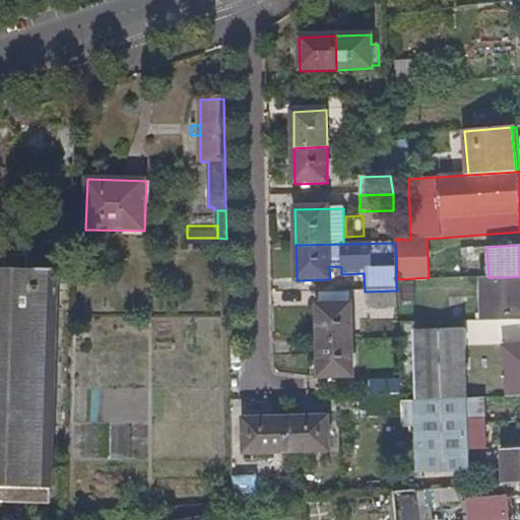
[(8,266),(29,267),(29,255),(8,255),(8,266)]
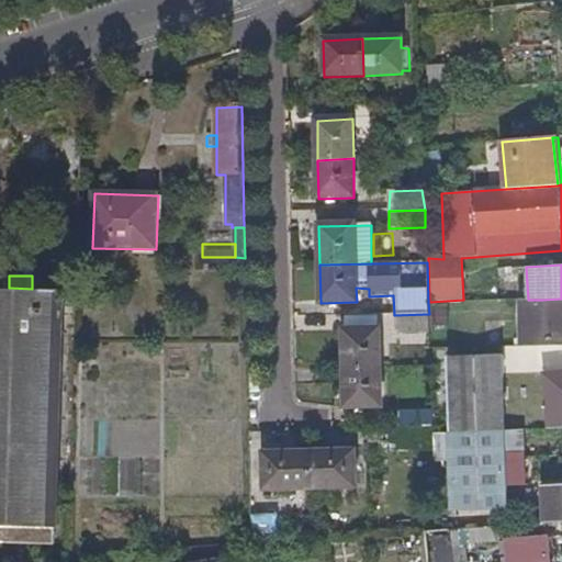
[(64,289),(32,289),(9,288),(0,287),(0,525),(9,525),(8,542),(15,543),(17,526),(55,527),(64,289)]
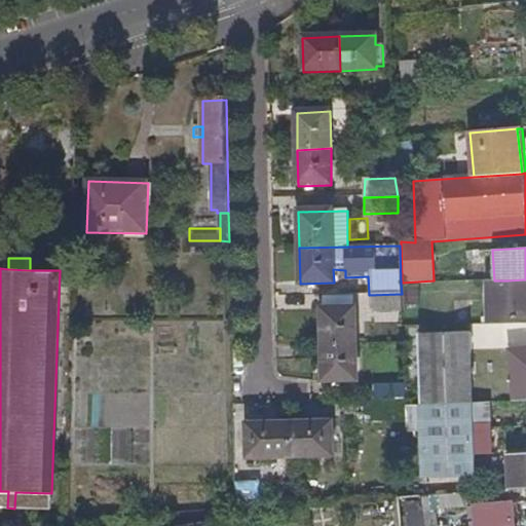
[(525,279),(508,280),(494,280),(488,282),(489,325),(525,323),(525,279)]
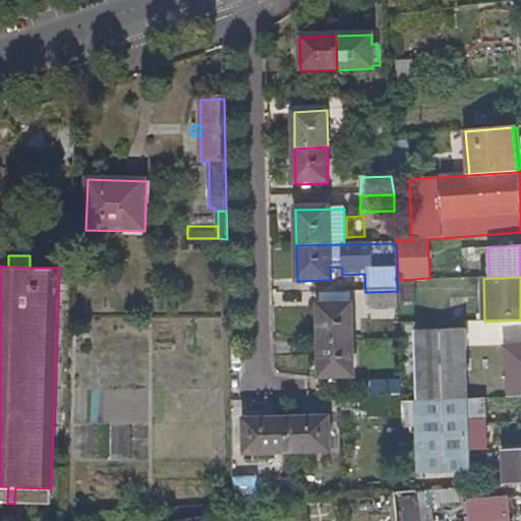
[(397,281),(398,291),(398,306),(416,306),(414,281),(397,281)]
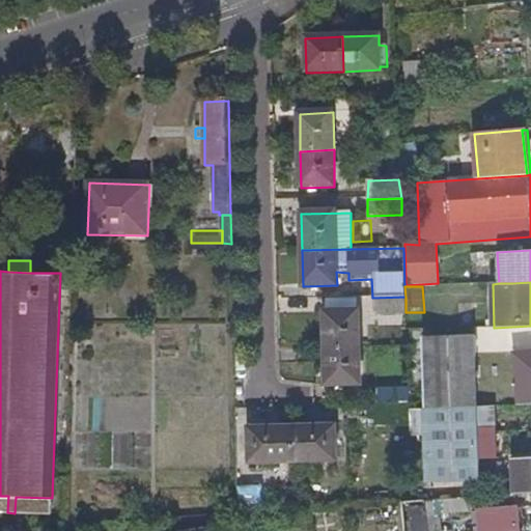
[(406,297),(372,298),(373,314),(406,313),(406,312),(406,297)]
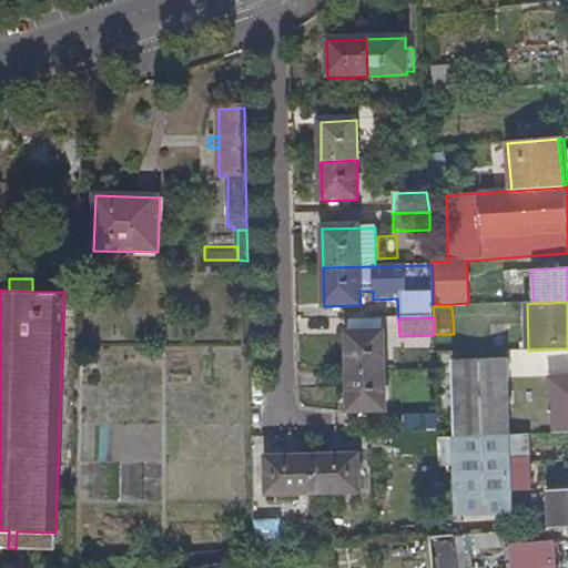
[(346,334),(347,374),(384,373),(383,333),(346,334)]
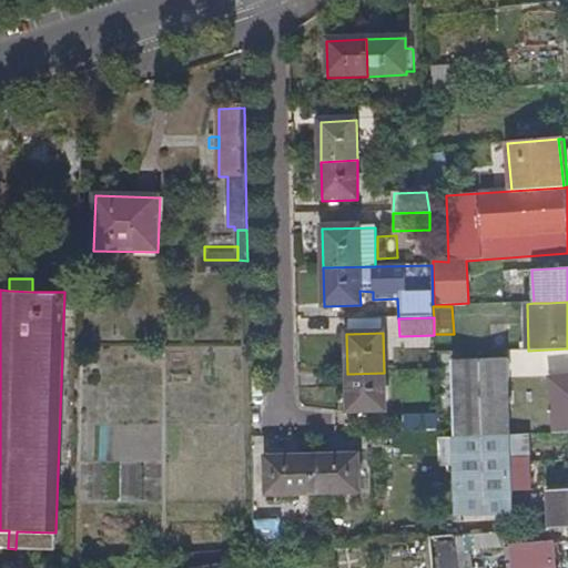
[(453,362),(455,438),(511,436),(508,359),(453,362)]
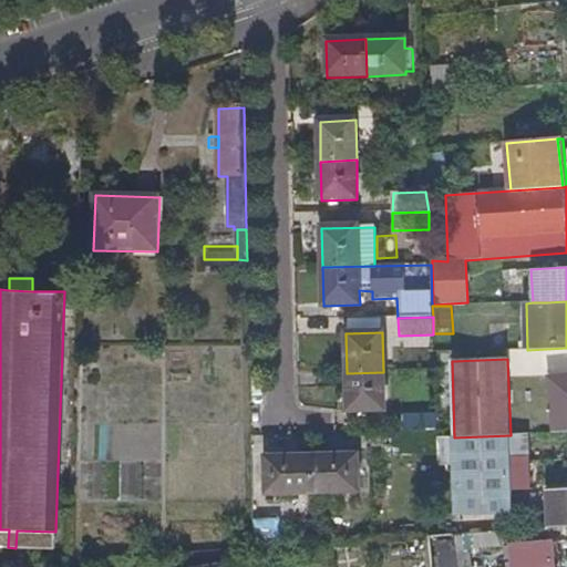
[(383,372),(347,373),(348,413),(385,412),(383,372)]
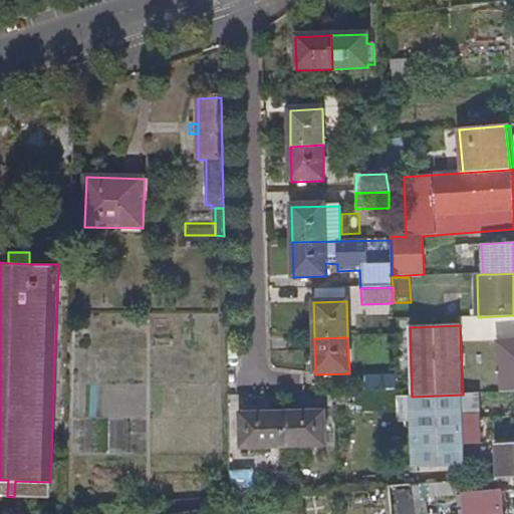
[(513,340),(497,342),(502,393),(513,392),(513,340)]
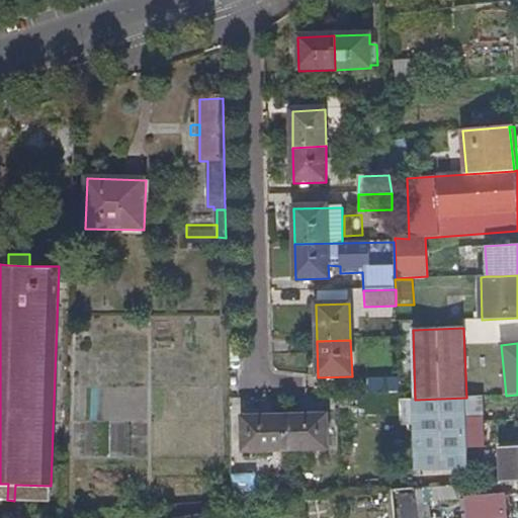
[(367,381),(368,396),(400,395),(399,380),(367,381)]
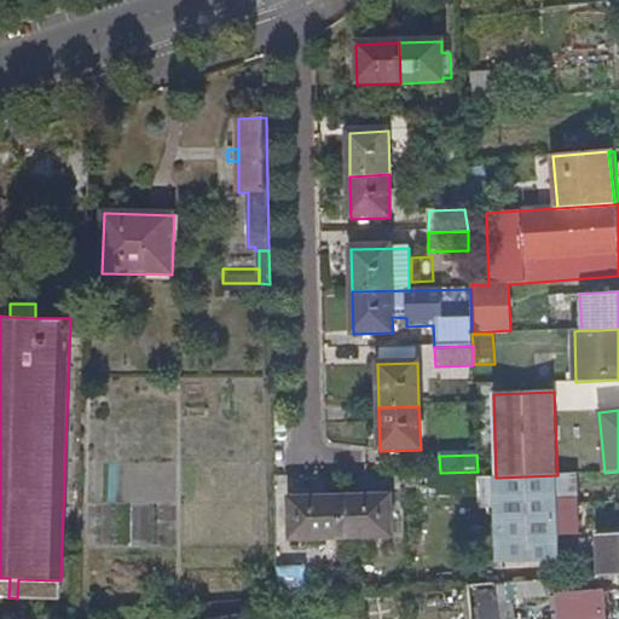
[(440,473),(431,474),(432,496),(478,493),(478,479),(478,472),(440,473)]
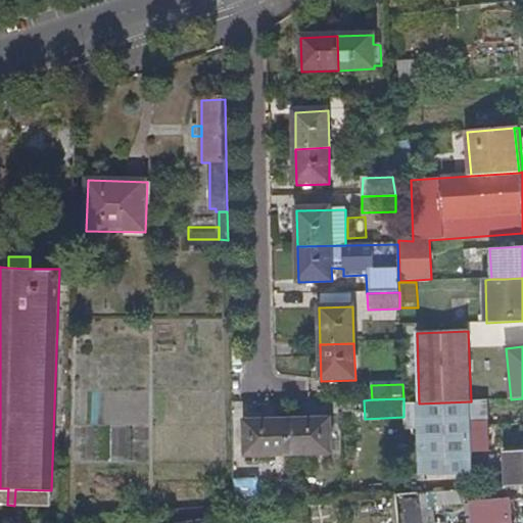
[(403,405),(403,417),(405,429),(420,429),(421,477),(473,476),(471,401),(419,403),(403,405)]
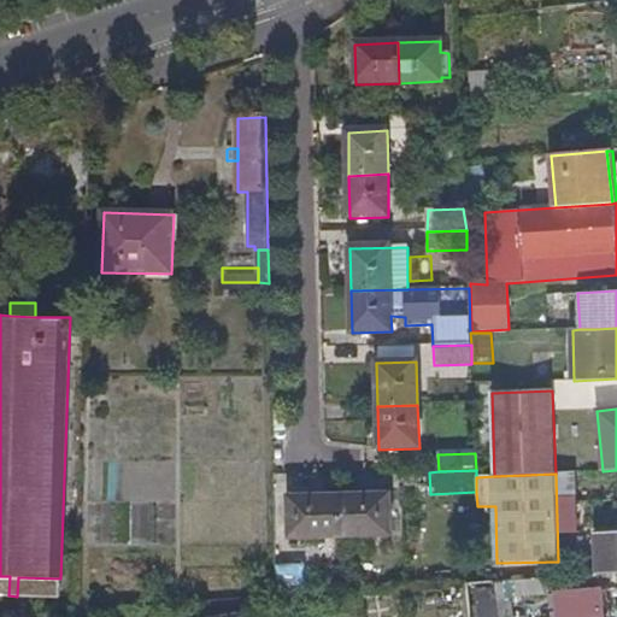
[(339,499),(340,538),(391,536),(388,498),(339,499)]
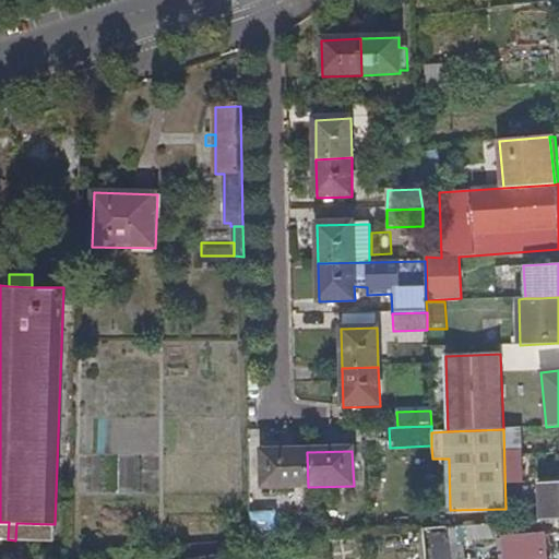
[(262,489),(308,487),(307,452),(261,453),(262,489)]
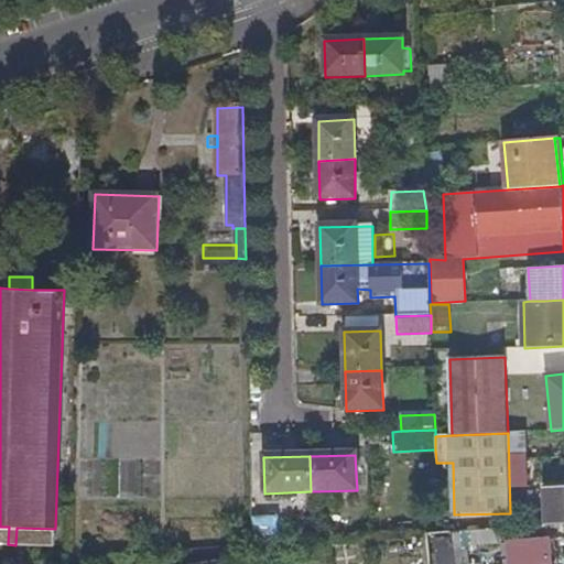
[(563,486),(544,487),(546,528),(563,525),(563,486)]
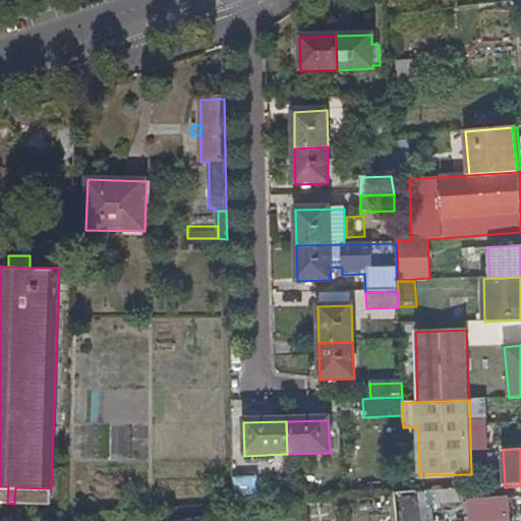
[(232,480),(233,506),(248,505),(247,479),(232,480)]
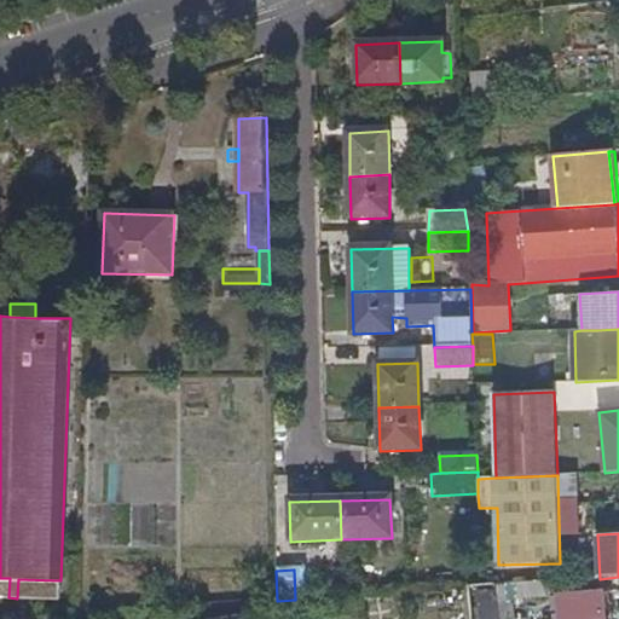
[(603,618),(600,579),(497,585),(498,618),(513,618),(512,599),(547,596),(557,599),(560,618),(603,618)]
